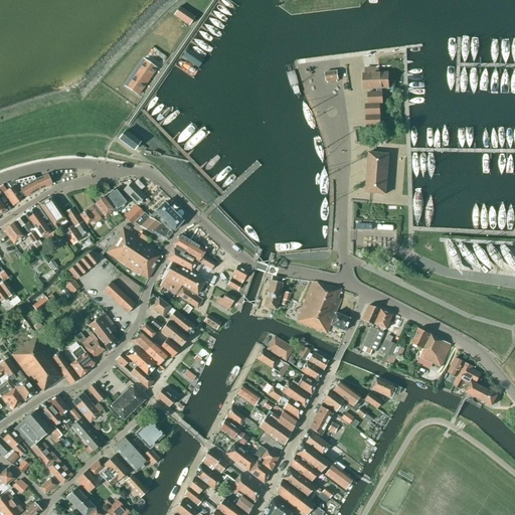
[(194,17),(193,16),(179,7),(173,15),(188,25),(194,17)]
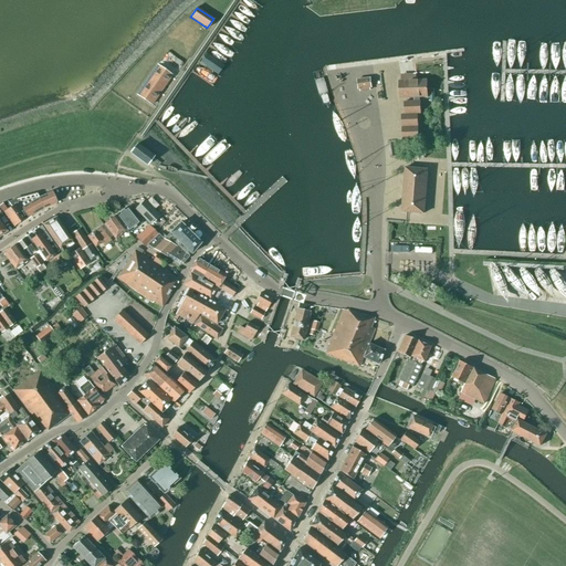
[(137,95),(152,105),(171,75),(157,65),(137,95)]
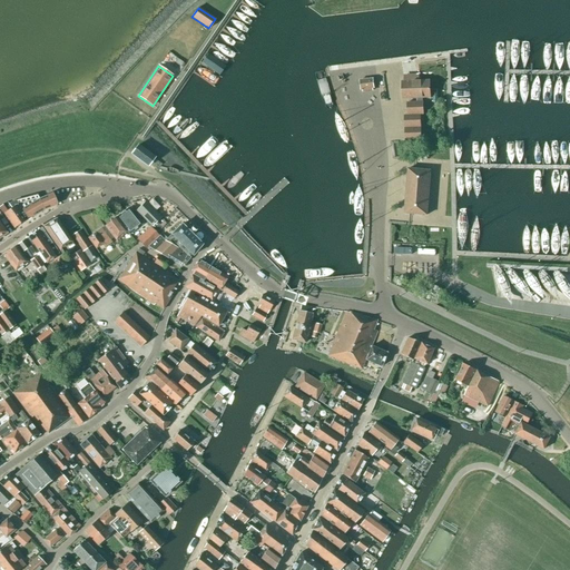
[(361,89),(374,88),(373,79),(360,80),(361,89)]
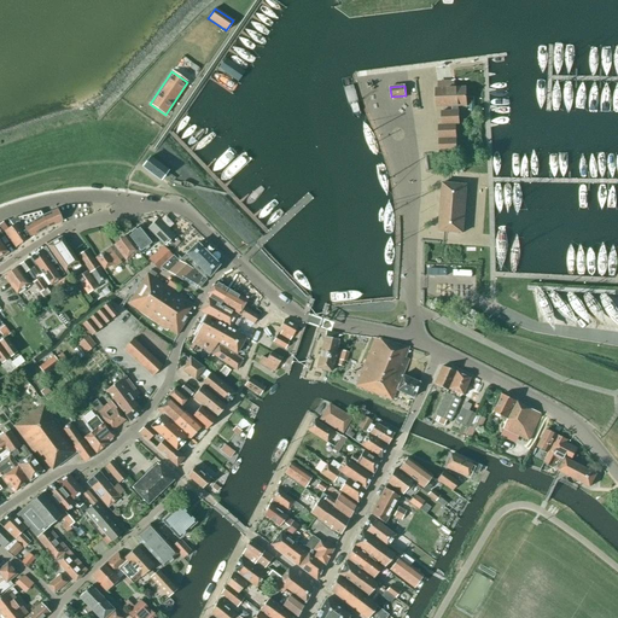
[(466,106),(466,87),(454,88),(453,86),(438,87),(438,88),(435,89),(436,108),(452,106),(452,111),(442,111),(442,126),(438,126),(439,152),(455,151),(455,124),(459,124),(458,111),(458,106),(466,106)]
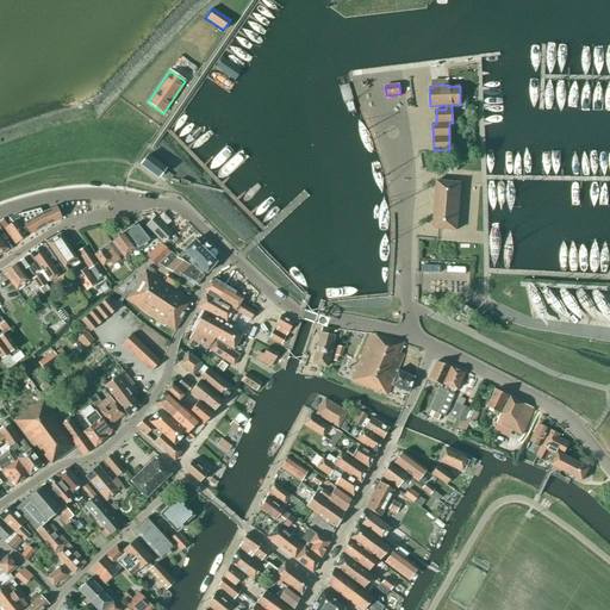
[(159,178),(166,168),(148,155),(141,165),(159,178)]
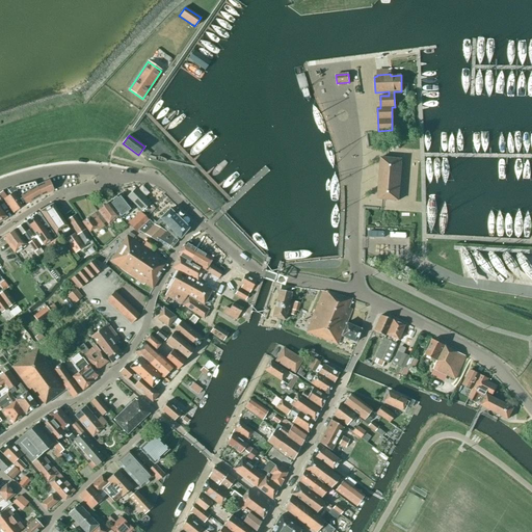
[(380,158),(377,200),(398,201),(401,159),(380,158)]
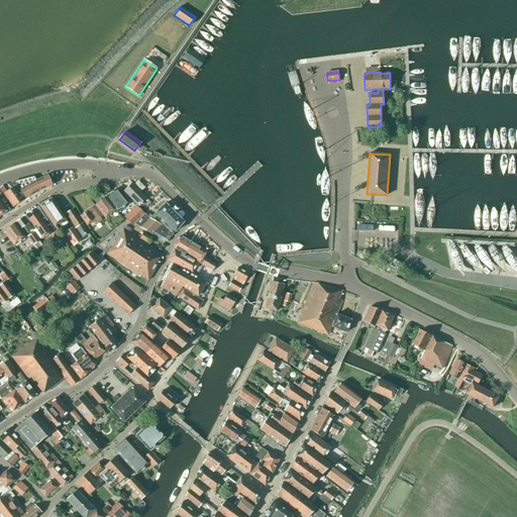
[(38,191),(50,185),(46,176),(35,181),(33,177),(11,183),(8,185),(10,189),(3,194),(13,207),(23,200),(38,191)]
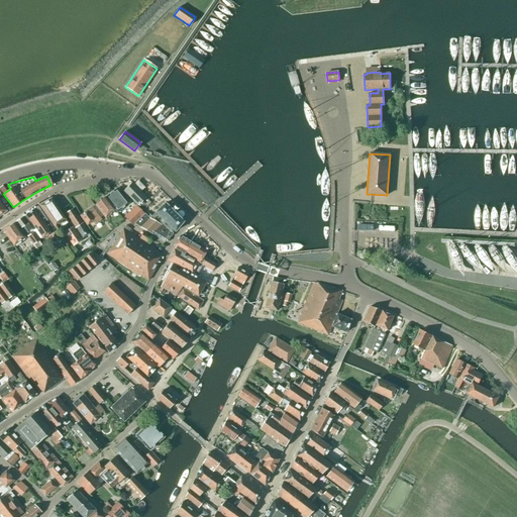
[(141,201),(145,198),(131,183),(123,191),(137,205),(142,210),(146,206),(141,201)]
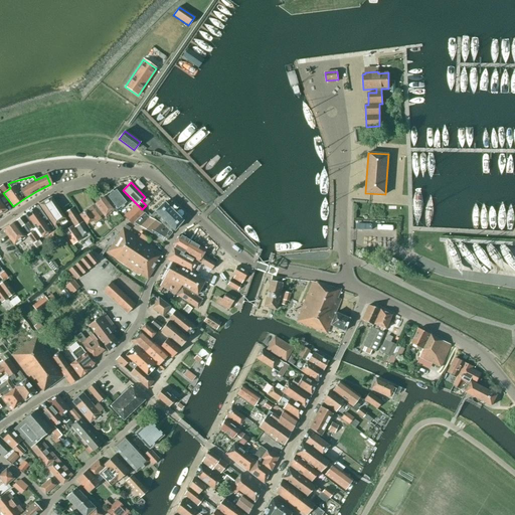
[(128,203),(116,188),(105,196),(117,211),(128,203)]
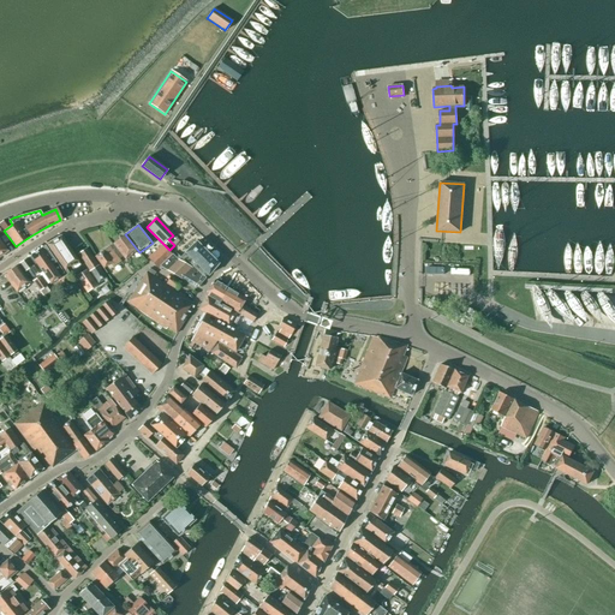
[(125,260),(137,250),(125,234),(113,244),(125,260)]
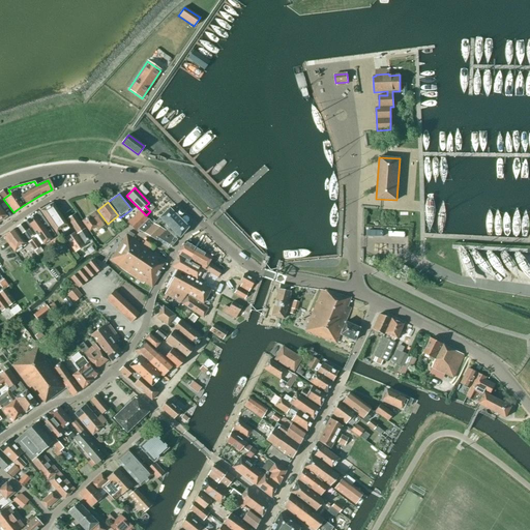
[(69,228),(66,224),(52,203),(39,210),(58,236),(62,233),(69,228)]
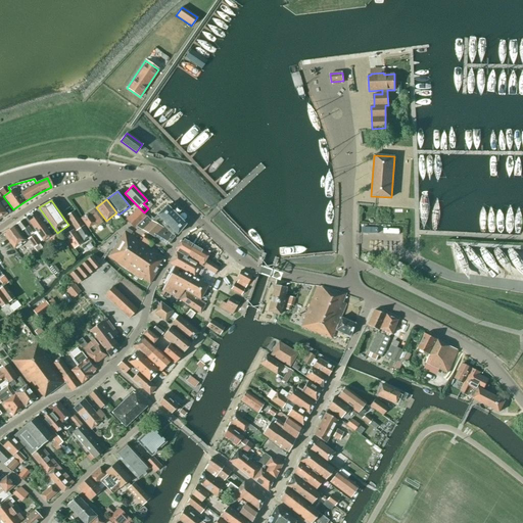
[(167,205),(151,221),(146,217),(136,227),(141,230),(143,228),(168,242),(176,234),(185,225),(167,205)]
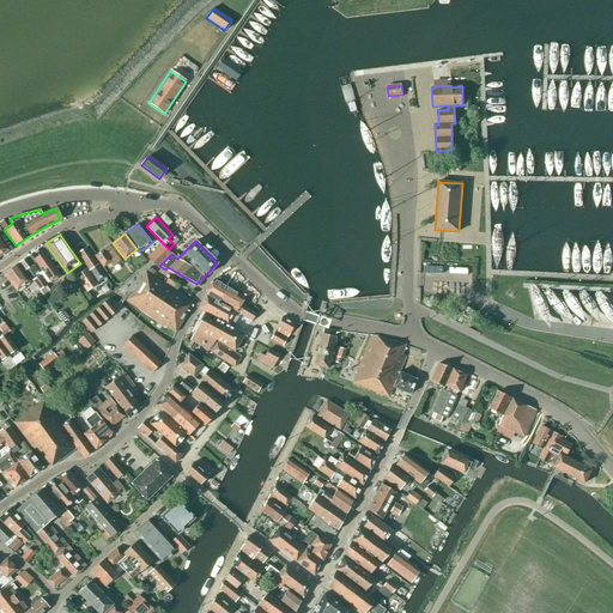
[(64,272),(55,261),(44,244),(40,248),(30,255),(18,262),(24,271),(42,295),(49,291),(46,286),(47,285),(40,274),(38,275),(37,273),(42,271),(49,283),(59,277),(59,275),(64,272)]
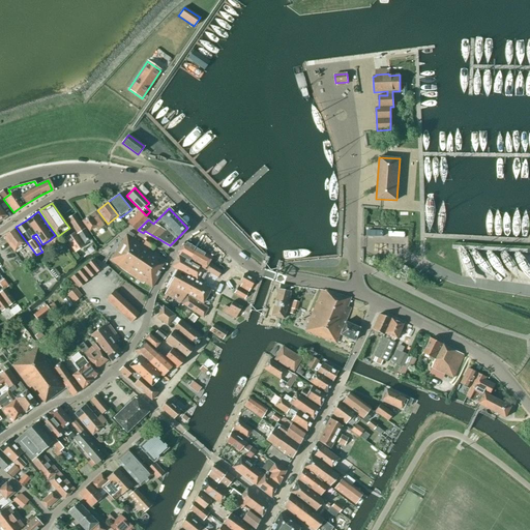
[(138,230),(148,219),(139,211),(127,223),(136,232),(138,230)]
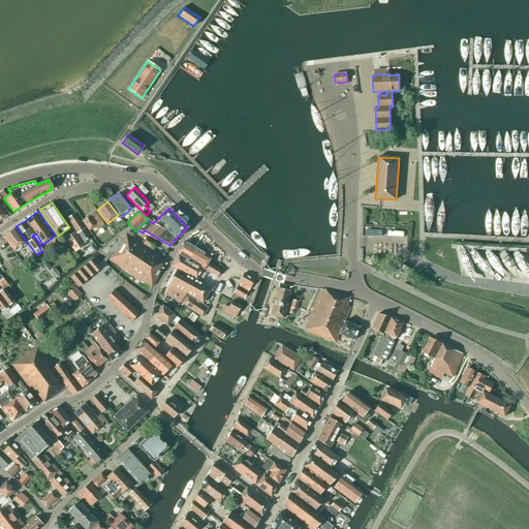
[(98,229),(103,225),(94,212),(82,221),(89,230),(95,225),(98,229)]
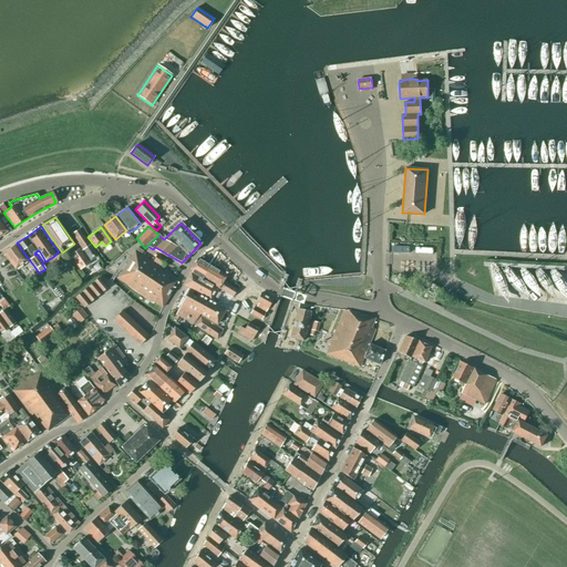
[(198,232),(205,239),(209,235),(203,227),(198,232)]
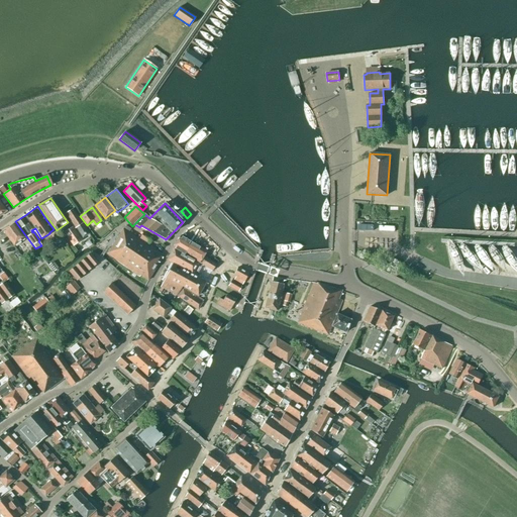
[(82,237),(89,233),(82,223),(72,209),(66,213),(76,228),(82,237)]
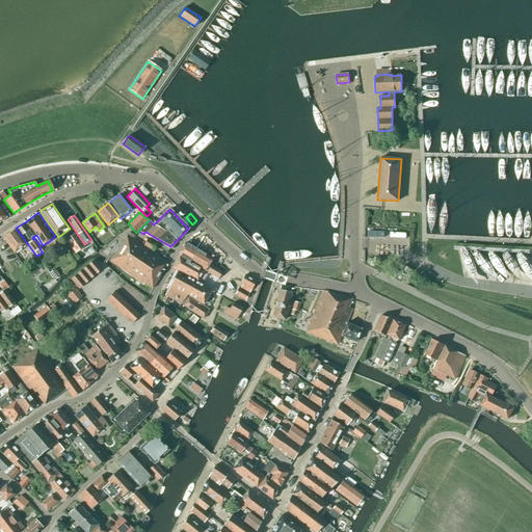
[(14,230),(3,238),(14,253),(25,244),(14,230)]
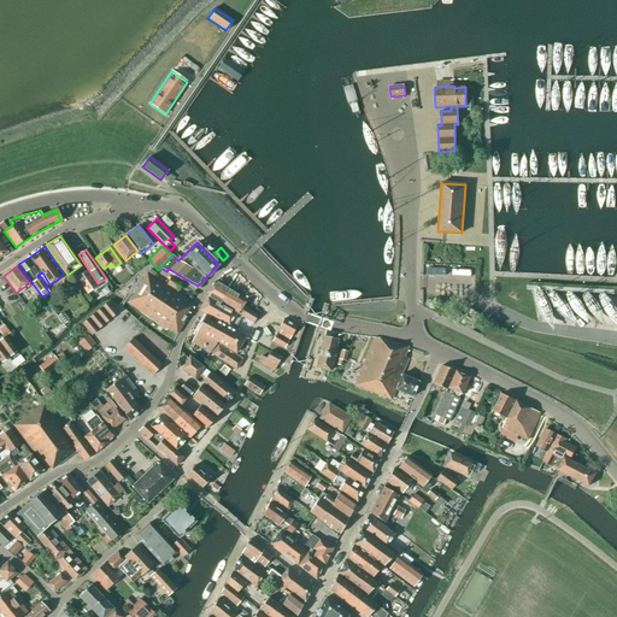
[(193,304),(158,280),(153,277),(156,274),(150,270),(147,272),(146,272),(127,304),(139,311),(166,330),(166,329),(176,335),(189,313),(187,312),(193,304)]
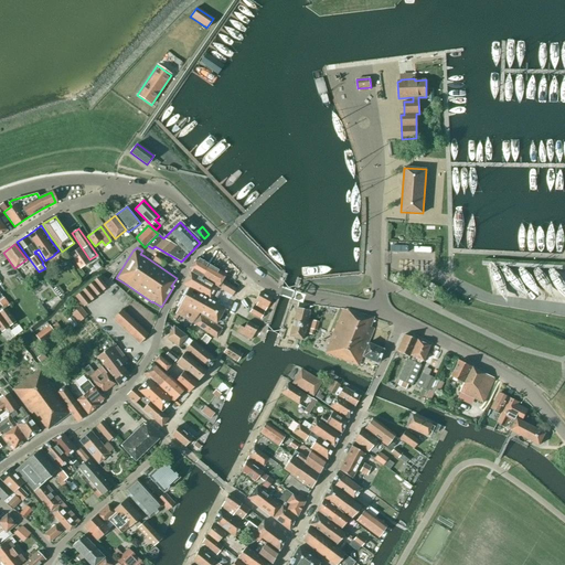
[(409,256),(428,257),(428,247),(409,247),(409,256)]
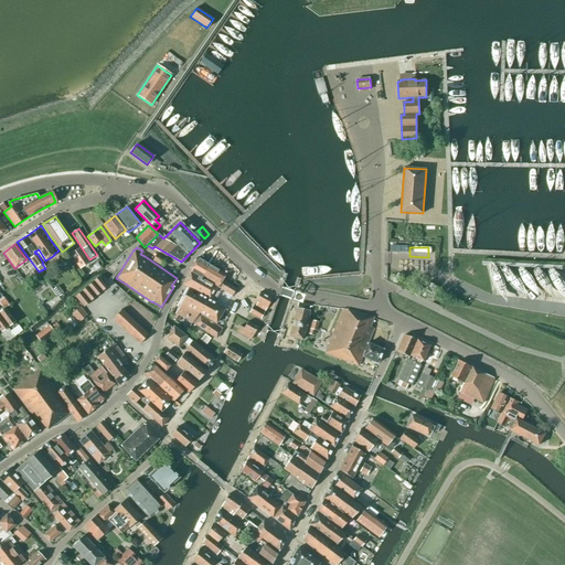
[(83,249),(81,251),(78,248),(70,254),(80,268),(88,263),(88,262),(89,259),(83,249)]
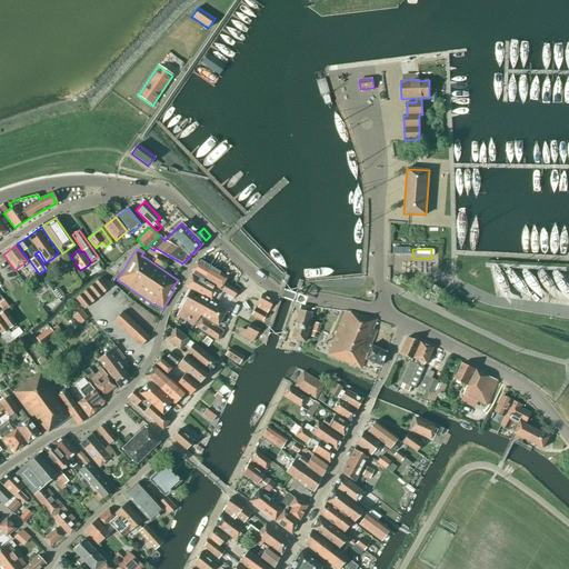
[(162,268),(167,261),(157,256),(153,262),(162,268)]
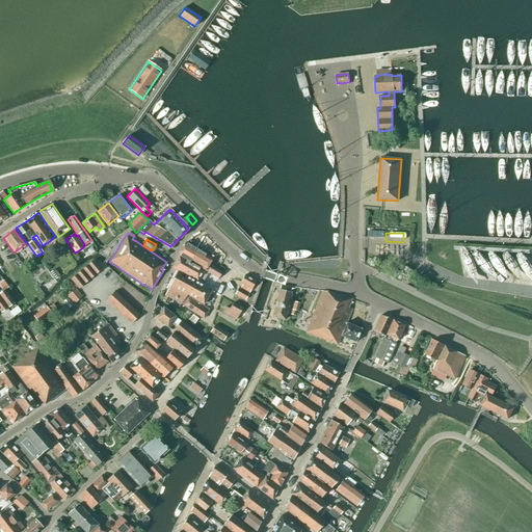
[(188,262),(194,248),(185,242),(178,256),(188,262)]
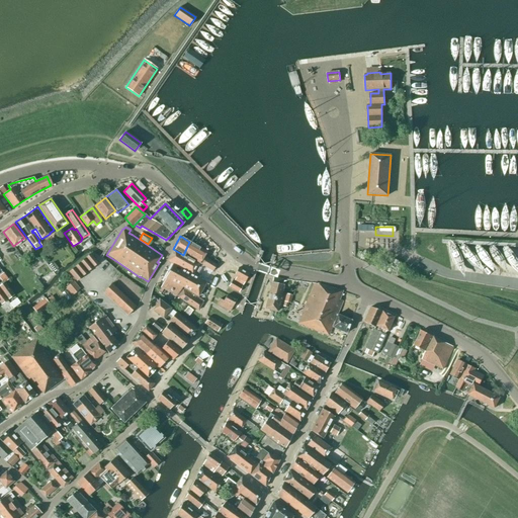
[(201,245),(207,251),(212,245),(206,239),(201,245)]
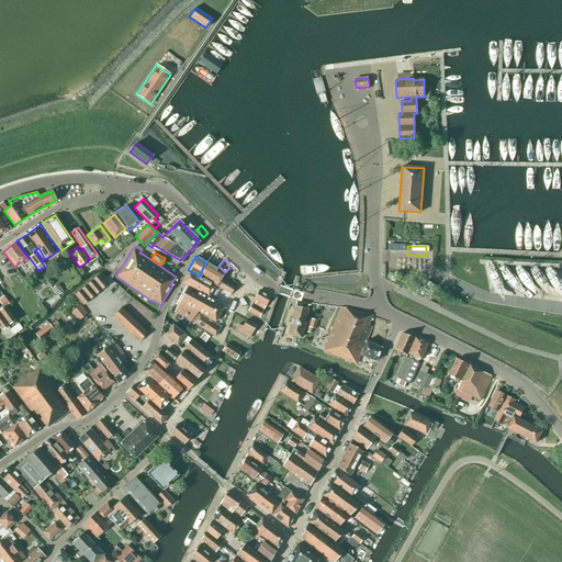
[(224,273),(205,262),(199,277),(200,277),(216,285),(214,289),(228,298),(235,287),(221,278),(224,273)]
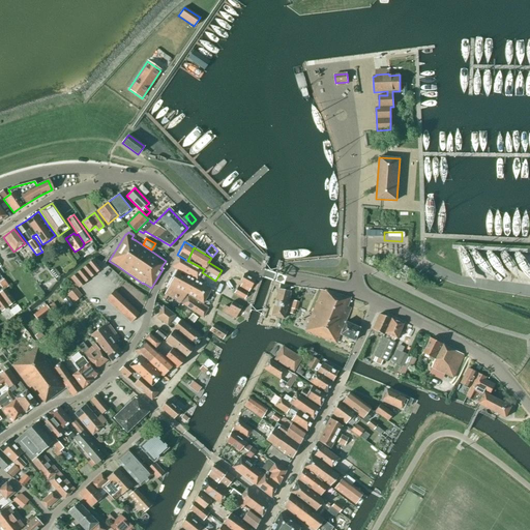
[(202,269),(193,264),(178,256),(172,267),(186,275),(197,281),(202,269)]
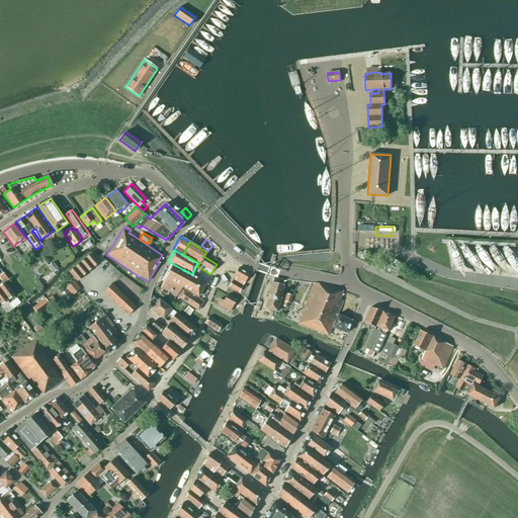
[(90,254),(69,272),(77,281),(98,263),(90,254)]
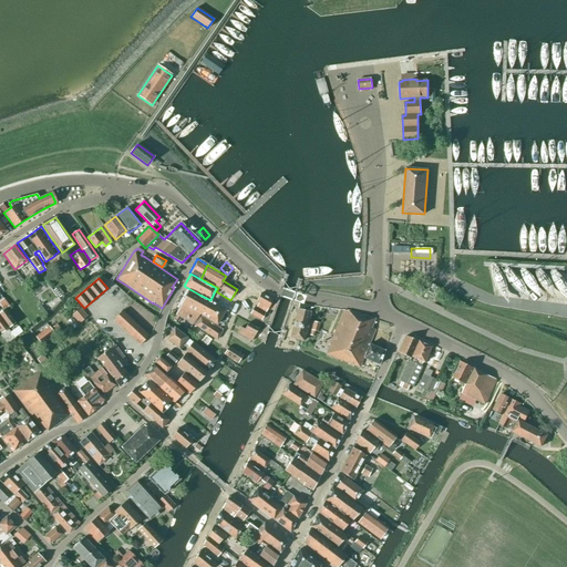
[(225,309),(213,302),(189,289),(181,305),(182,306),(177,315),(193,323),(199,315),(216,325),(225,309)]
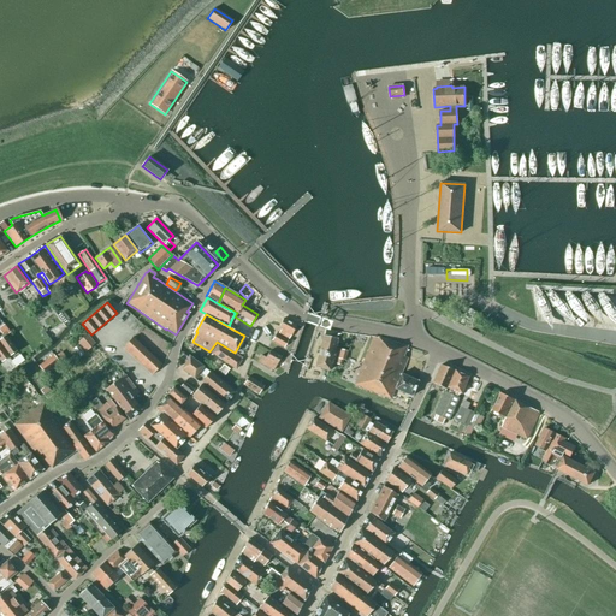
[(291,336),(296,326),(284,319),(278,329),(280,331),(278,333),(289,339),(290,336),(291,336)]
